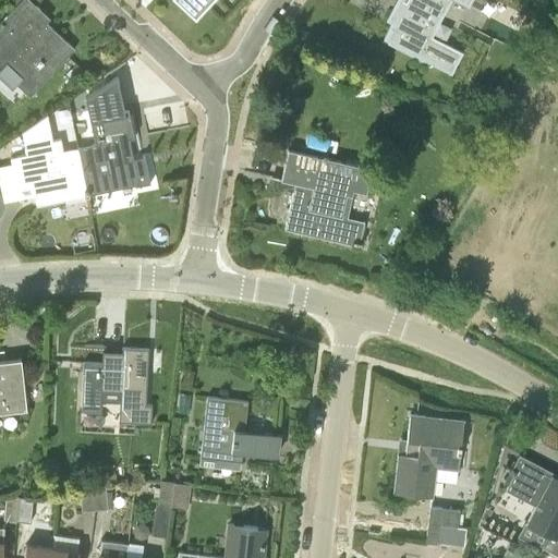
[(0,68),(0,69),(10,58),(35,81),(25,92),(29,96),(74,49),(46,22),(34,34),(24,25),(36,13),(22,0),(21,0),(0,23),(0,68)]
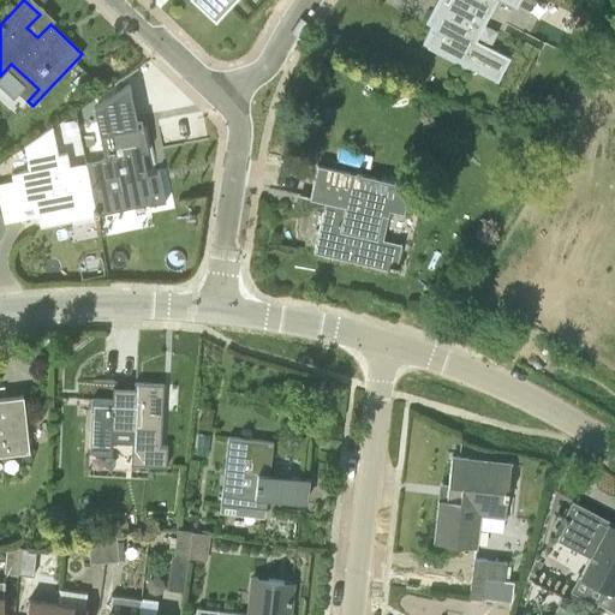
[(191,0),(215,22),(236,0),(191,0)]
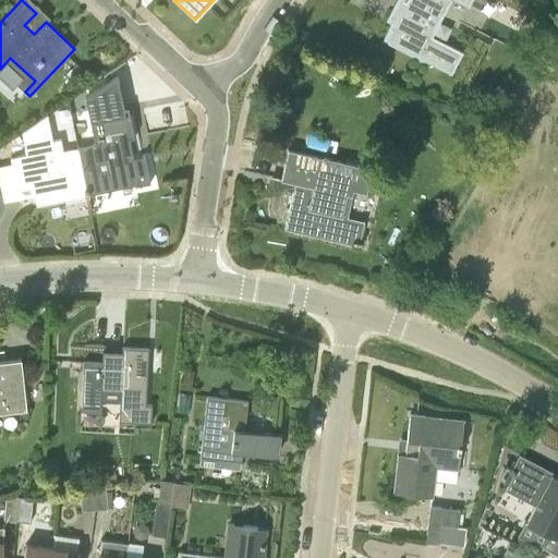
[(445,0),(456,0),(468,7),(470,0),(398,0),(402,2),(384,39),(450,74),(462,52),(427,35),(445,0)]
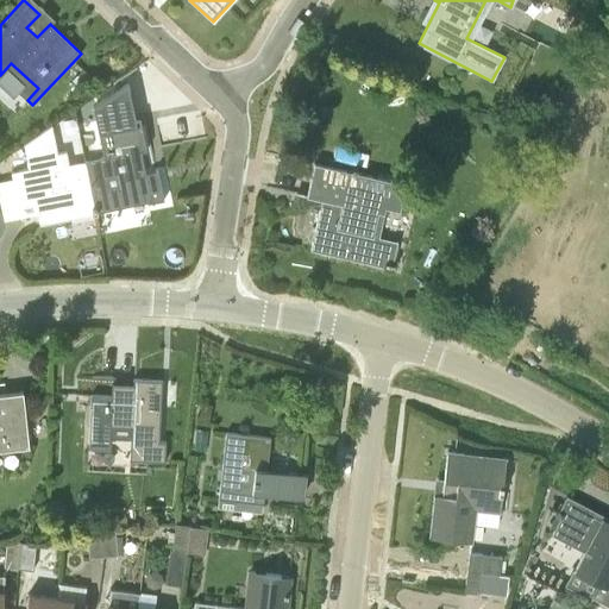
[(71,80),(81,90),(93,79),(82,69),(71,80)]
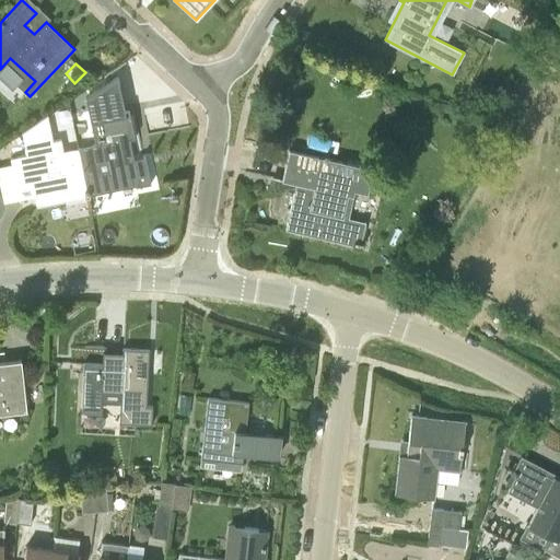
[(150,183),(149,177),(146,165),(135,167),(130,148),(128,138),(133,137),(130,120),(128,111),(91,119),(96,144),(78,148),(88,196),(90,195),(89,191),(111,187),(136,182),(137,186),(150,183)]
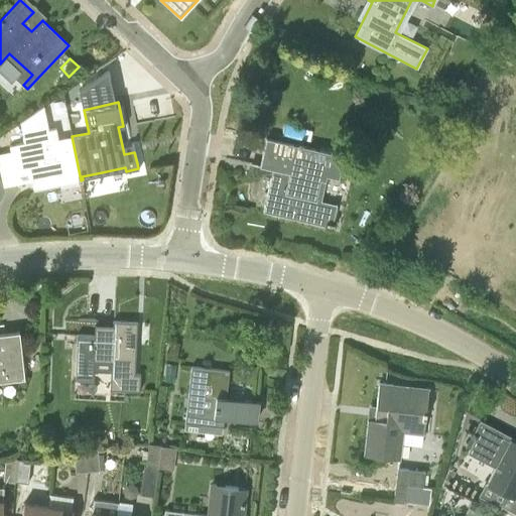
[(21,121),(24,136),(25,142),(10,145),(15,171),(29,169),(33,189),(59,184),(58,181),(78,177),(79,180),(81,180),(72,136),(71,136),(57,138),(55,128),(48,130),(43,106),(21,121)]
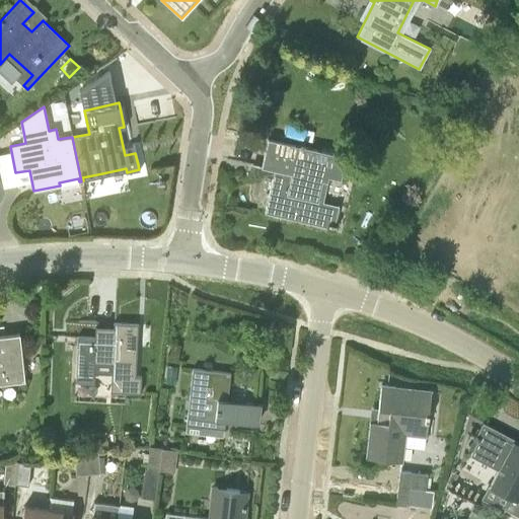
[(322,203),(327,177),(341,180),(346,156),(268,139),(261,166),(274,169),(265,212),(297,220),(327,228),(327,227),(335,229),(335,226),(332,225),(337,207),(322,203)]
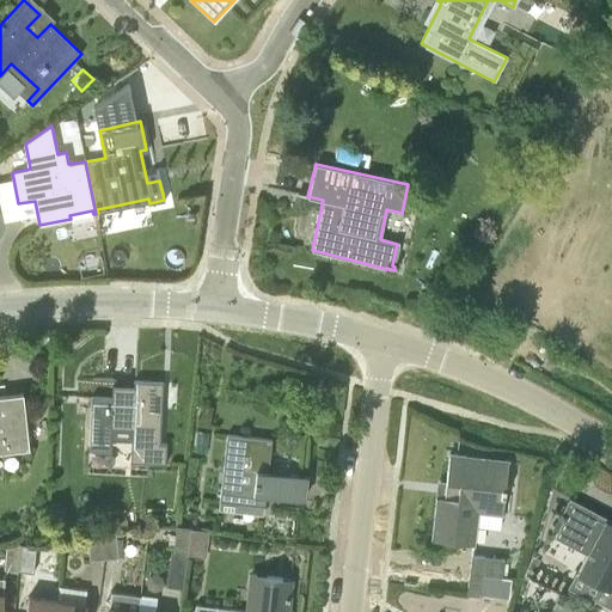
[(159,444),(160,408),(158,408),(158,397),(161,397),(161,383),(134,381),(134,387),(112,386),(111,409),(110,427),(132,428),(129,460),(164,463),(165,444),(159,444)]
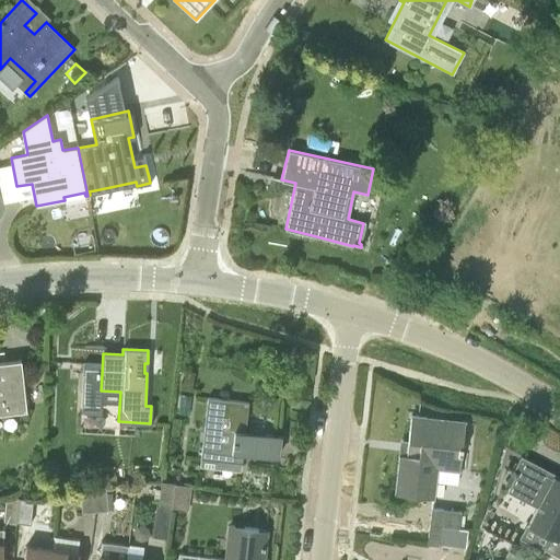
[(0,413),(27,410),(22,360),(0,362),(0,413)]
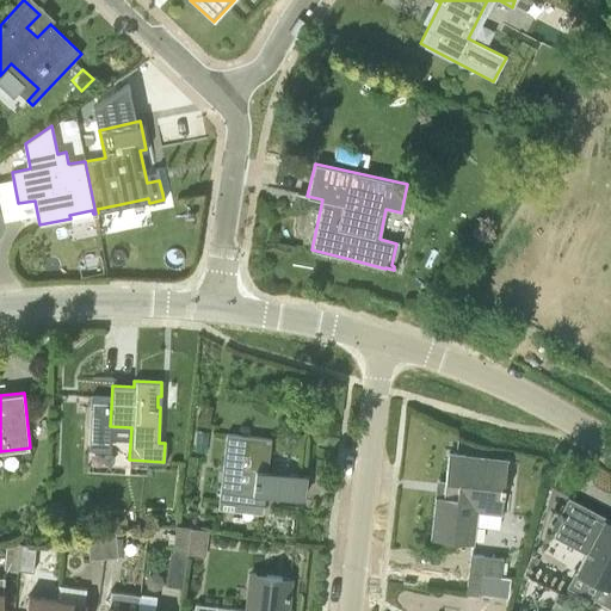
[(264,493),(276,495),(298,498),(302,473),(264,468),(267,439),(271,440),(271,439),(227,433),(218,500),(263,505),(264,493)]
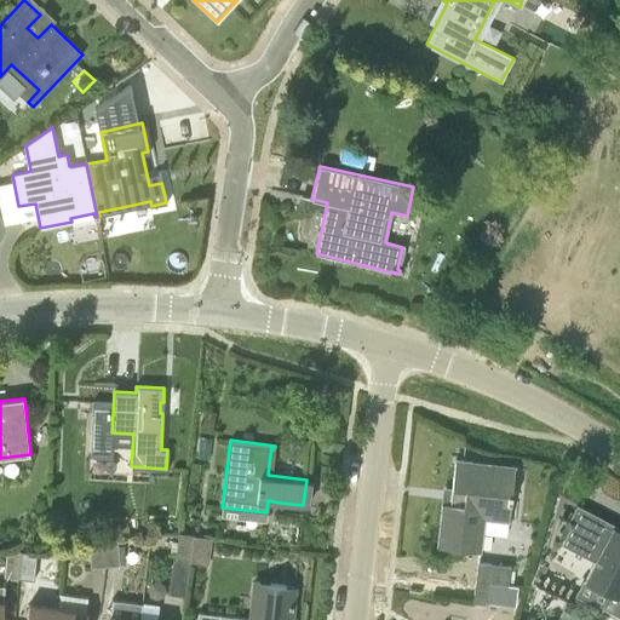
[(437,547),(478,552),(482,518),(509,521),(512,494),(510,494),(512,466),(455,459),(452,488),(459,489),(457,506),(442,504),(437,547)]
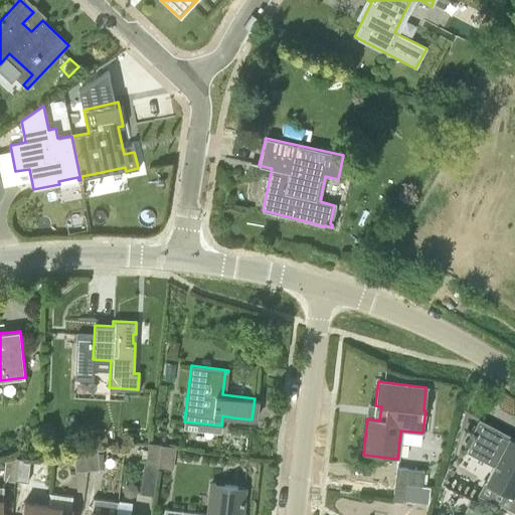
[(508,440),(481,424),(476,434),(472,432),(471,436),(474,437),(467,452),(481,459),(494,466),(486,482),(512,496),(508,502),(514,505),(514,441),(509,438),(508,440)]
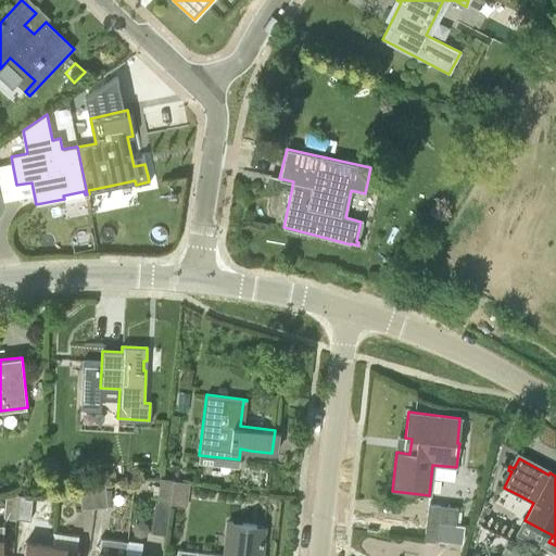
[(169,503),(173,479),(160,478),(156,502),(169,503)]
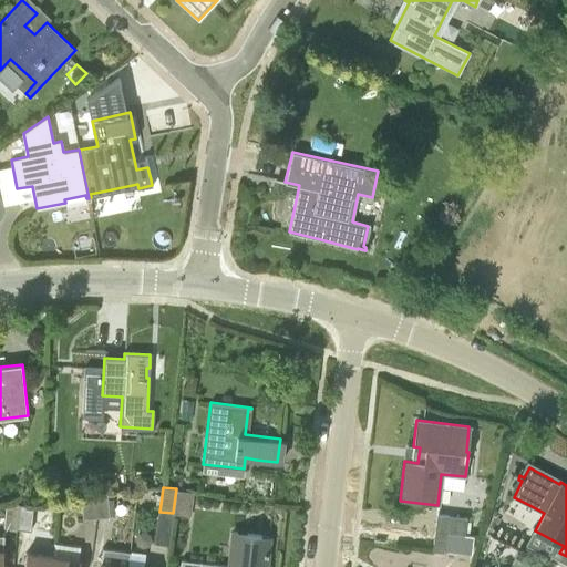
[(176,488),(173,513),(191,516),(194,492),(176,488)]
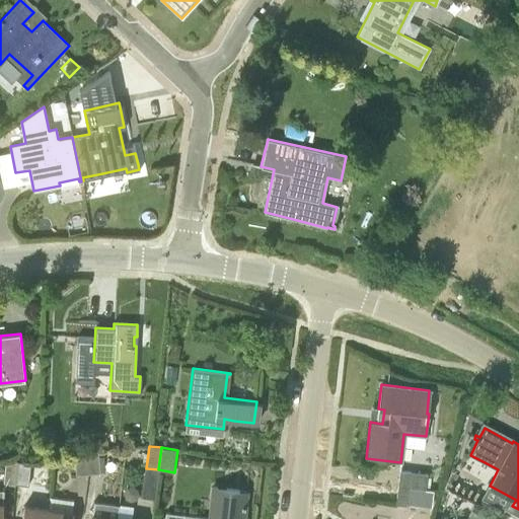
[(97,450),(86,451),(87,473),(99,472),(97,450)]
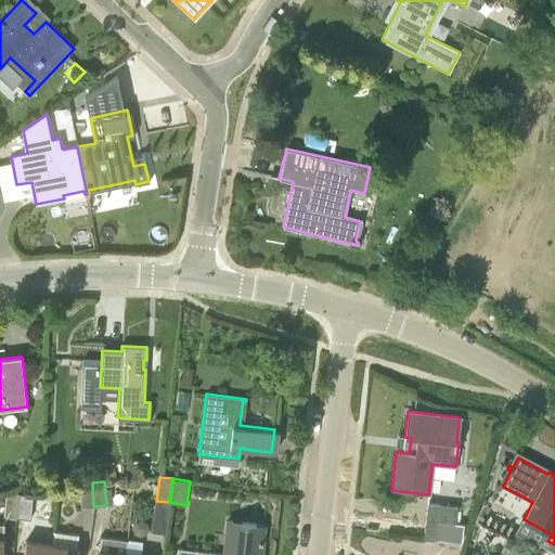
[(93,506),(92,482),(79,483),(81,507),(93,506)]
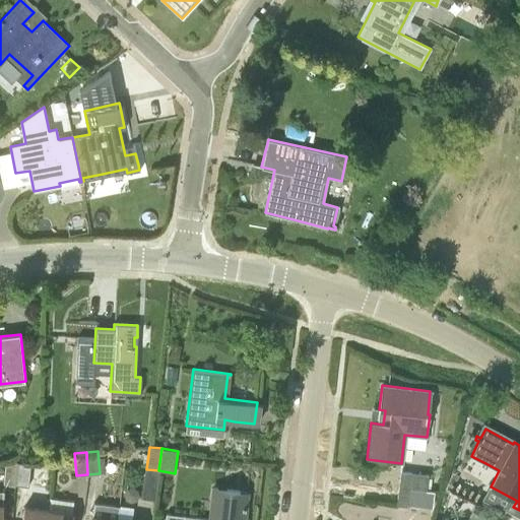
[(15,485),(18,462),(6,461),(4,484),(15,485)]
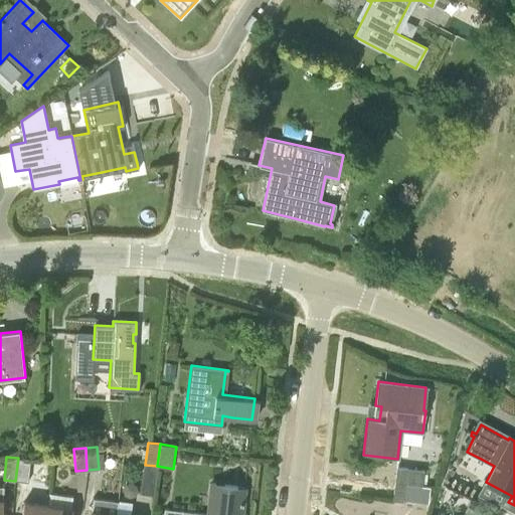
[(15,481),(27,482),(29,459),(18,458),(15,481)]
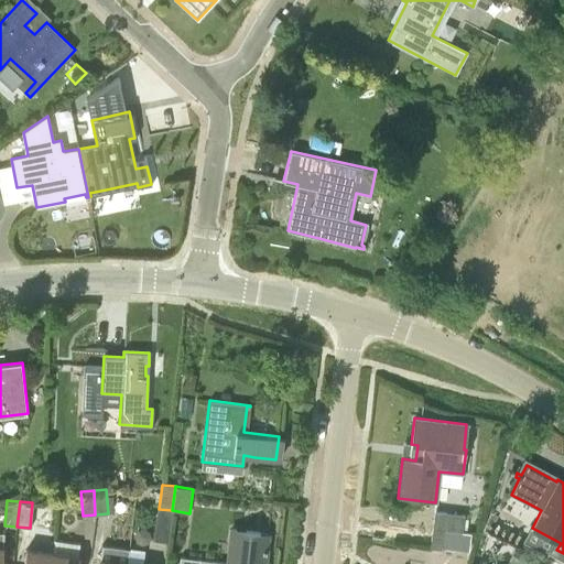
[(433,528),(444,530),(463,532),(465,516),(434,511),(433,528)]
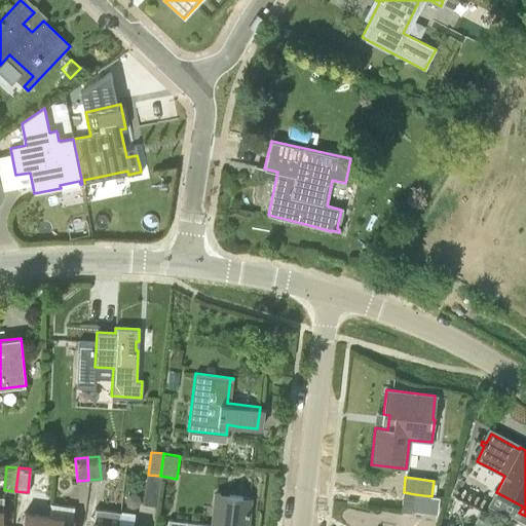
[(412,510),(414,494),(404,492),(401,511),(412,513),(412,510)]
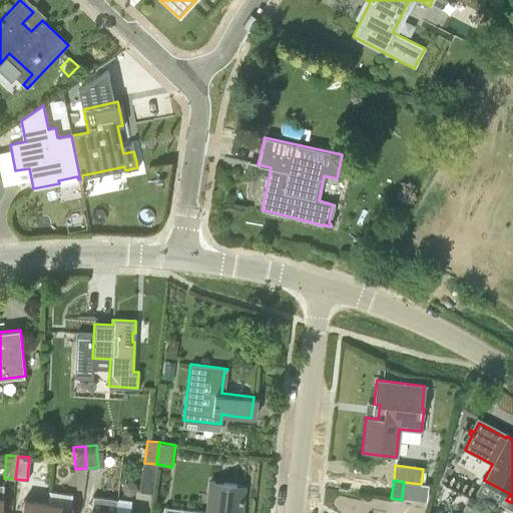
[(207,512),(182,509),(163,507),(162,512),(239,512),(243,486),(210,481),(207,512)]
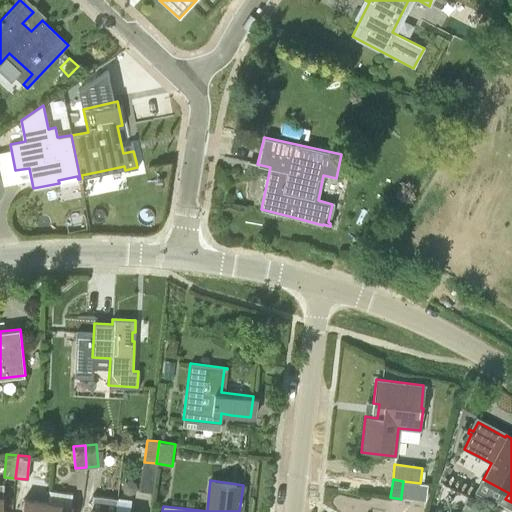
[(427,484),(420,483),(403,481),(401,496),(425,499),(427,484)]
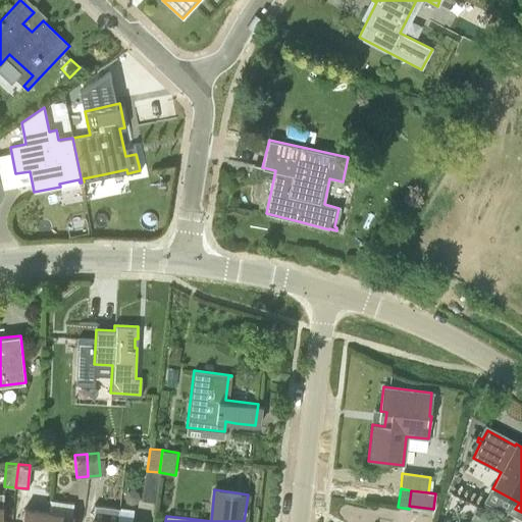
[(48,521),(49,513),(51,500),(28,497),(25,510),(24,509),(21,521),(48,521)]
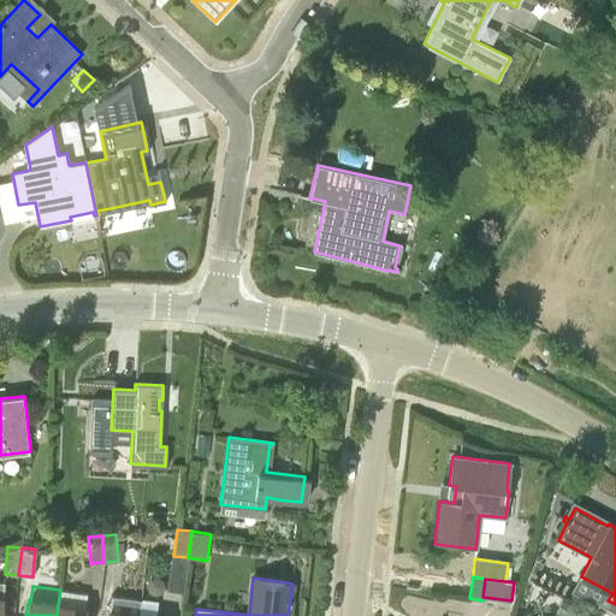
[(58,605),(57,615),(86,615),(87,609),(86,609),(88,592),(60,590),(58,605)]
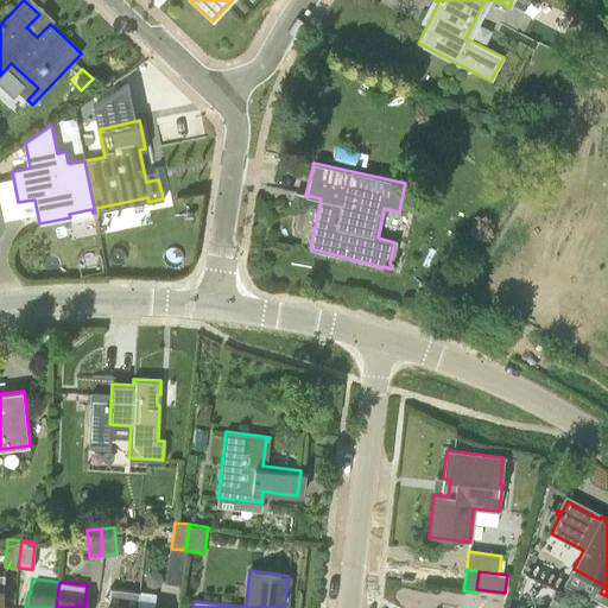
[(137,607),(139,591),(111,588),(108,603),(107,607),(137,607)]
